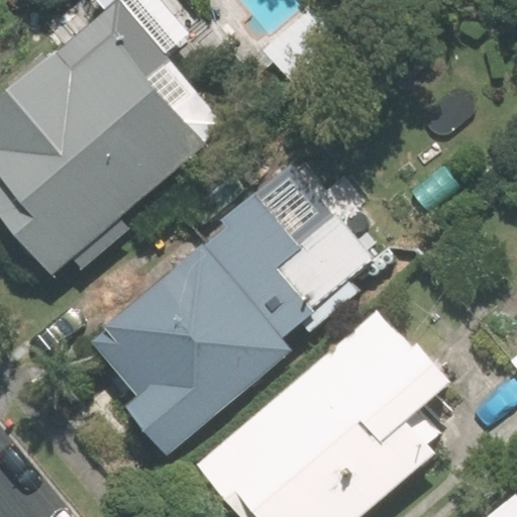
[(0,179),(0,212),(48,271),(201,143),(145,78),(168,61),(115,0),(109,0),(0,91),(0,173),(3,177),(0,179)]
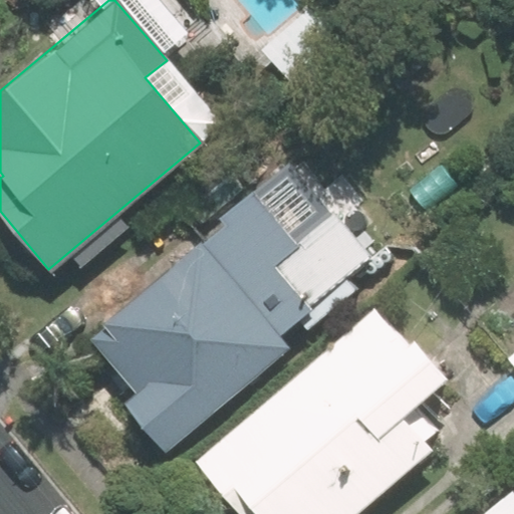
[(278,221),(252,191),(221,217),(227,223),(201,245),(198,241),(86,333),(136,393),(123,403),(164,453),(288,347),(277,334),(296,318),(308,331),(359,289),(346,274),(370,255),(322,200),(278,221)]
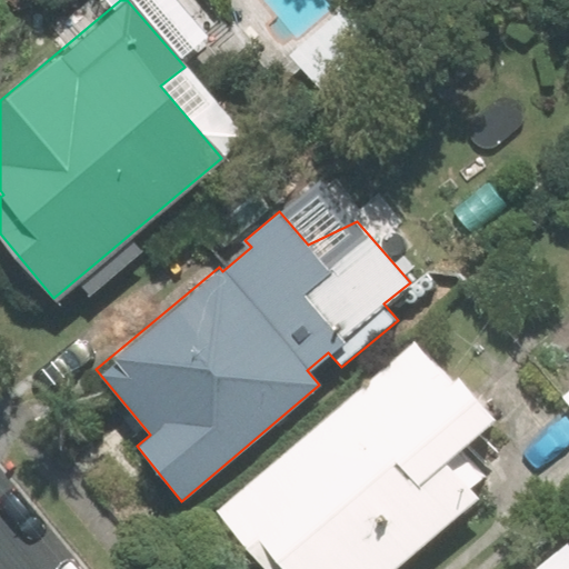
[(416,342),(215,509),(263,568),(391,568),(478,498),(466,482),(485,468),(480,461),(493,450),(478,430),(493,418),(459,376),(449,382),(416,342)]
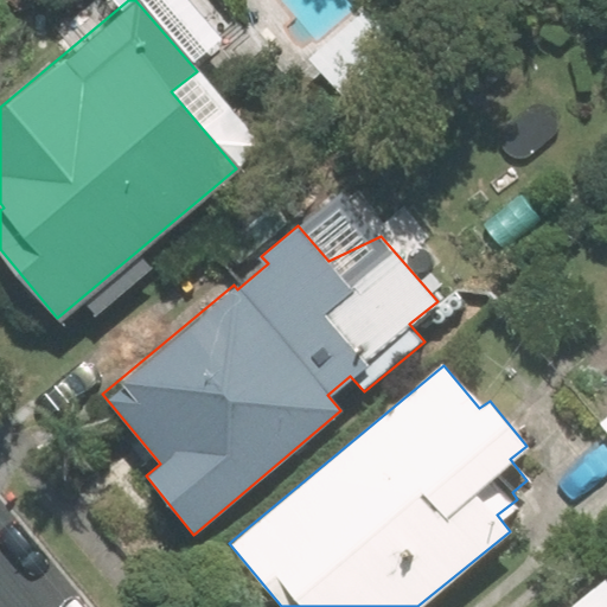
[(606,606),(606,582),(576,606),(606,606)]
